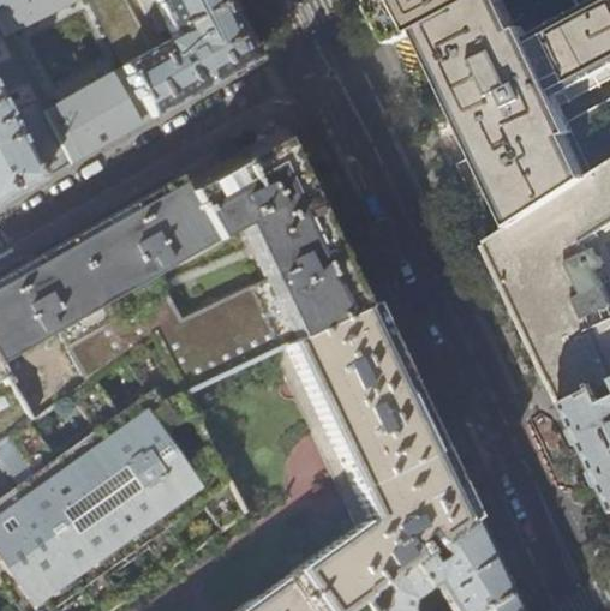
[(22,29),(77,0),(0,0),(0,18),(9,35),(22,29)]
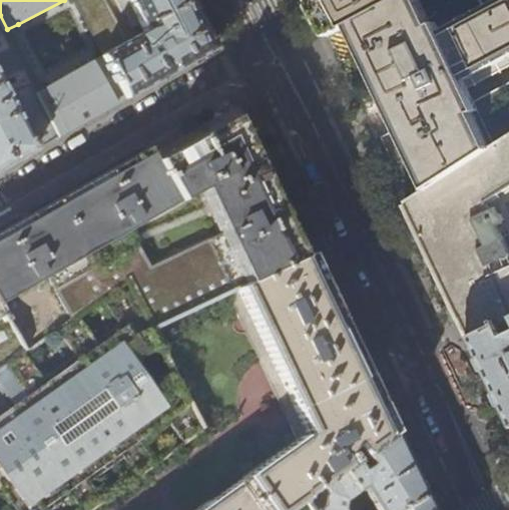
[(78,0),(107,53),(130,39),(129,38),(109,0),(78,0)]
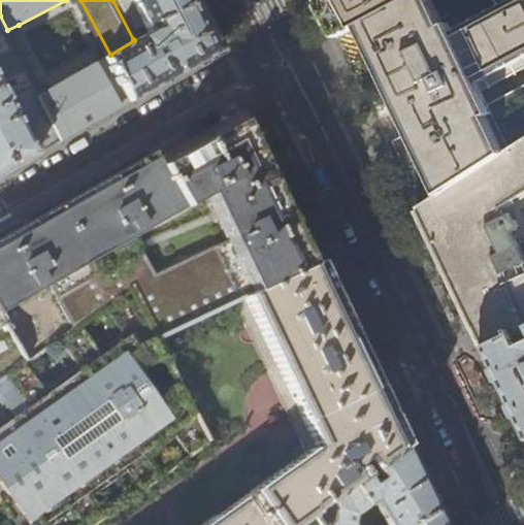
[(132,0),(145,26),(149,25),(151,30),(133,39),(134,40),(110,55),(108,56),(132,99),(170,77),(222,48),(200,5),(198,0),(132,0)]
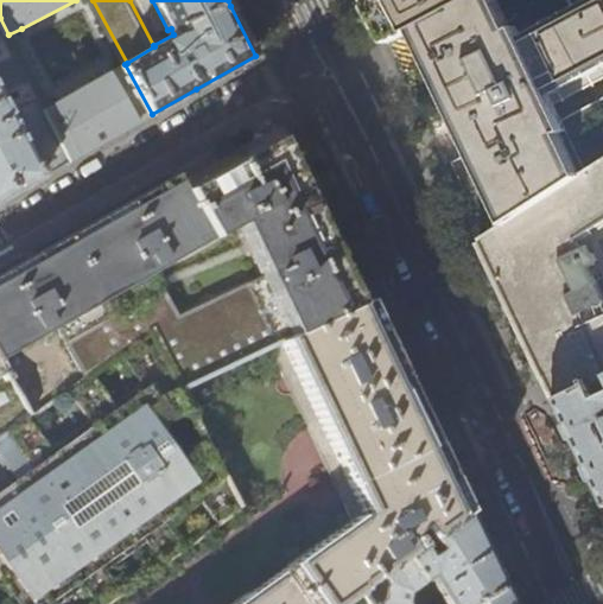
[(373,0),(386,27),(392,40),(424,23),(465,0),(373,0)]
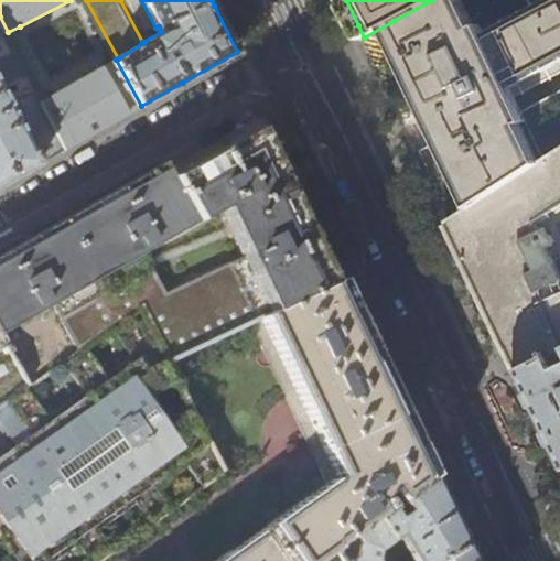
[(430,144),(442,169),(454,193),(473,184),(480,201),(559,149),(559,89),(521,110),(514,94),(508,82),(559,53),(559,0),(536,0),(540,9),(486,38),(480,24),(478,24),(474,18),(473,18),(463,0),(432,0),(394,21),(402,39),(445,127),(449,135),(430,144)]
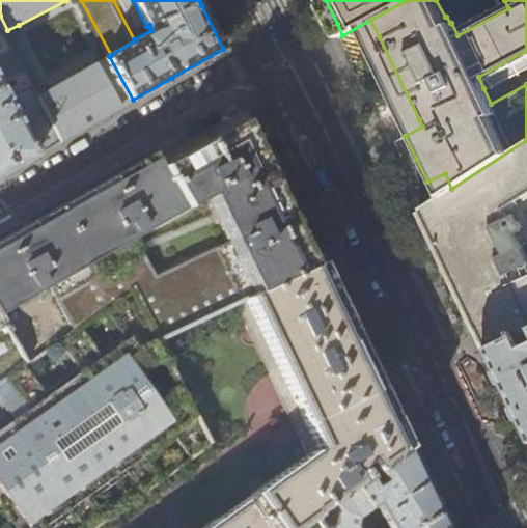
[(0,174),(63,139),(40,94),(7,30),(0,16),(0,174)]
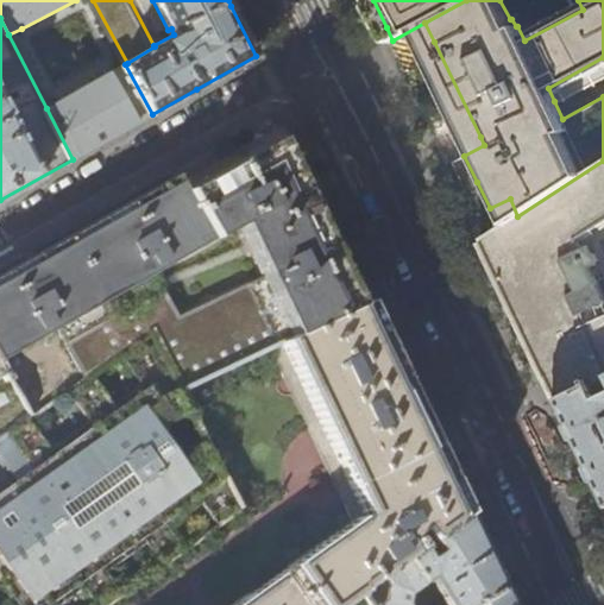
[(60,101),(21,29),(8,35),(46,108),(60,101)]
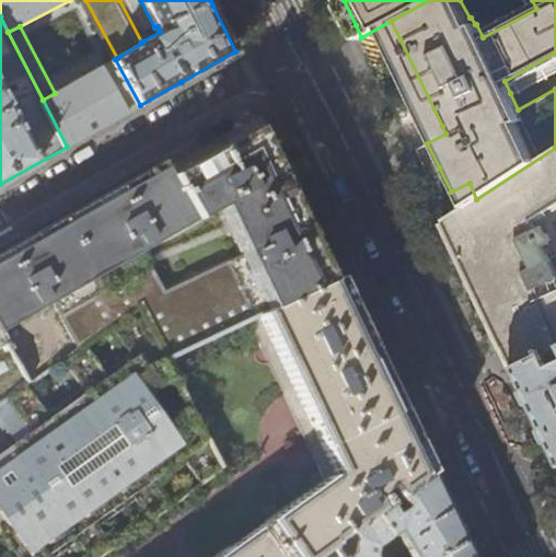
[(55,93),(43,100),(67,147),(107,124),(140,105),(115,59),(55,93)]
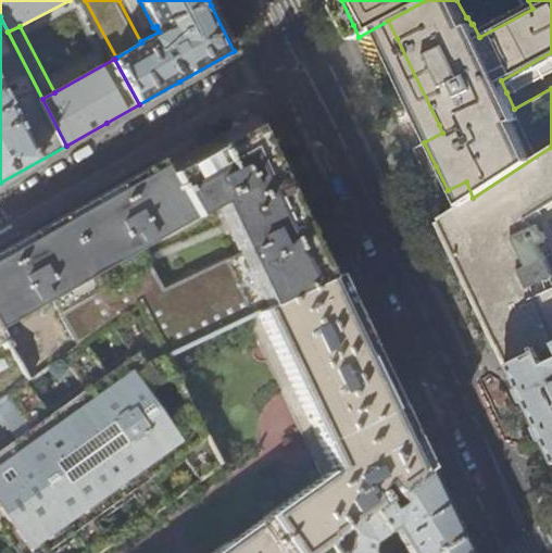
[(0,326),(53,297),(79,346),(86,341),(140,301),(167,354),(260,311),(339,274),(331,256),(297,183),(271,129),(245,122),(220,136),(168,164),(164,158),(158,162),(99,195),(29,234),(0,250),(0,326)]
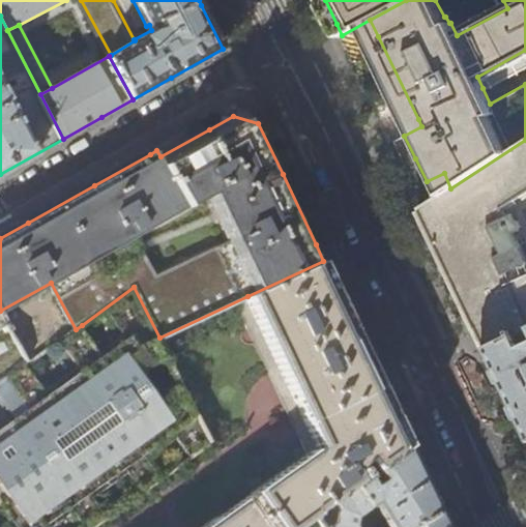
[(525,140),(450,188),(434,199),(424,206),(453,266),(484,331),(490,345),(519,331),(525,328),(525,140)]
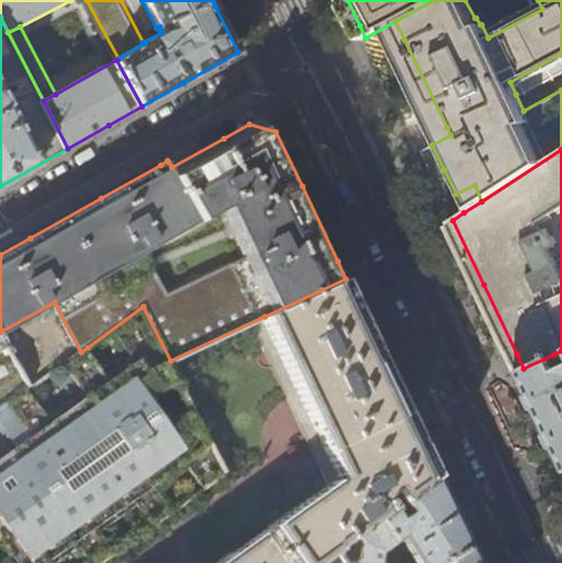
[(353,294),(345,279),(264,316),(342,478),(337,481),(336,478),(217,562),(319,562),(340,549),(339,548),(353,538),(440,477),(416,426),(353,294)]
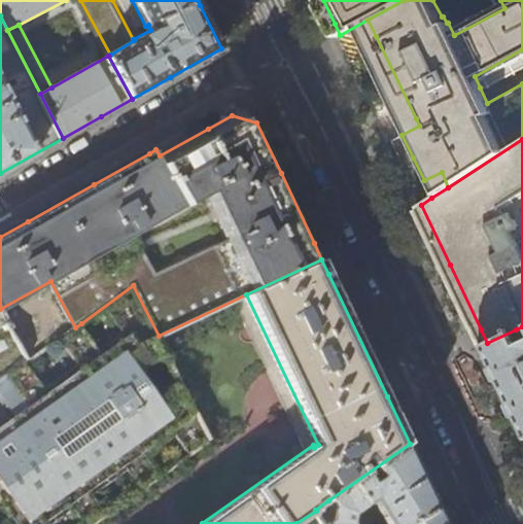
[(0,478),(31,522),(32,523),(46,523),(44,521),(71,501),(86,523),(91,523),(107,513),(90,488),(125,463),(142,488),(161,475),(143,449),(173,427),(190,453),(211,439),(182,381),(161,391),(144,369),(169,356),(159,336),(133,285),(81,323),(104,353),(78,371),(57,341),(36,355),(58,386),(31,404),(10,375),(0,381),(0,402),(11,418),(0,426),(0,478)]
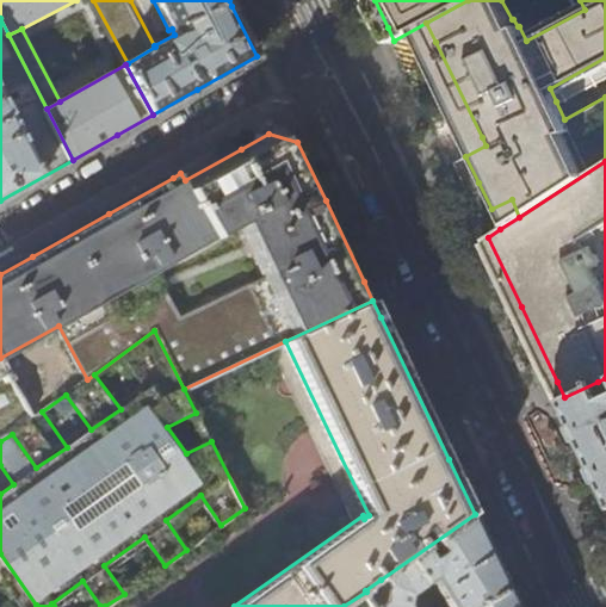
[(33,419),(0,359),(0,441),(12,434),(33,419)]
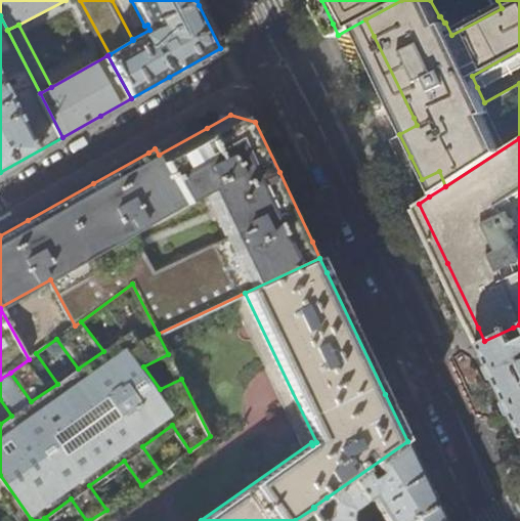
[(519,338),(518,339),(513,328),(484,341),(505,383),(519,415),(519,338)]
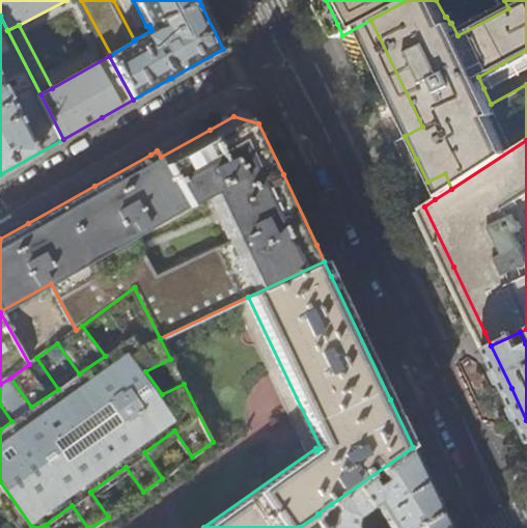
[(435,493),(413,447),(331,504),(337,512),(339,512),(337,523),(328,527),(357,527),(356,526),(358,516),(378,504),(391,527),(390,527),(413,527),(443,510),(435,493)]
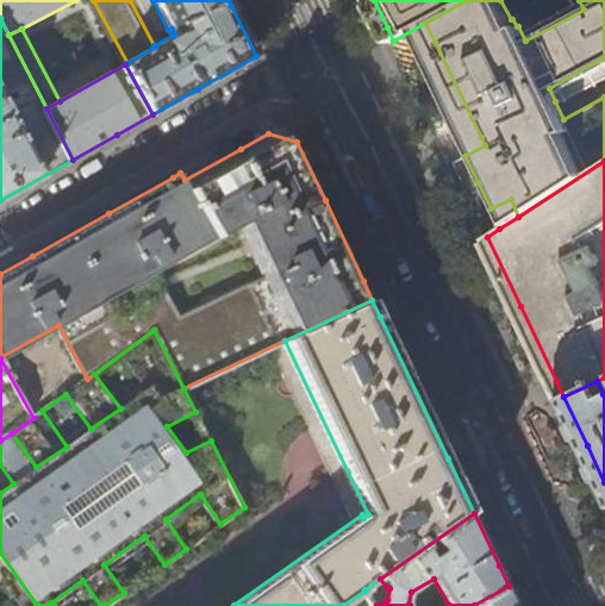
[(518,605),(509,586),(474,605),(518,605)]
